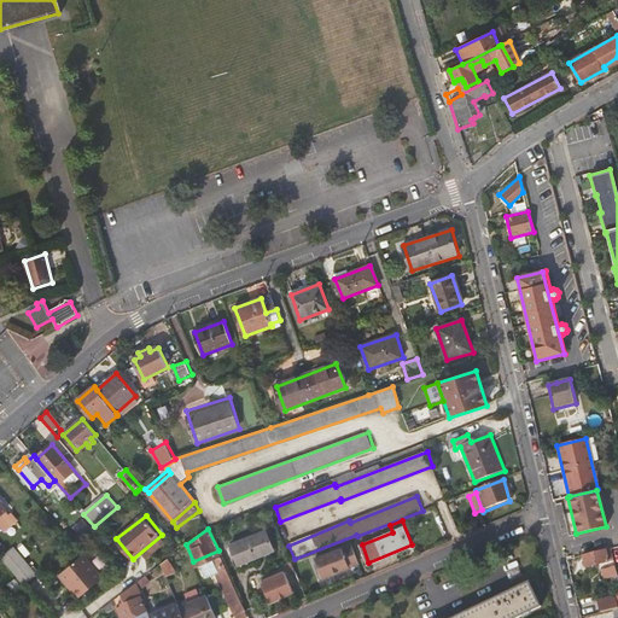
[(238,564),(274,551),(266,531),(231,546),(238,564)]
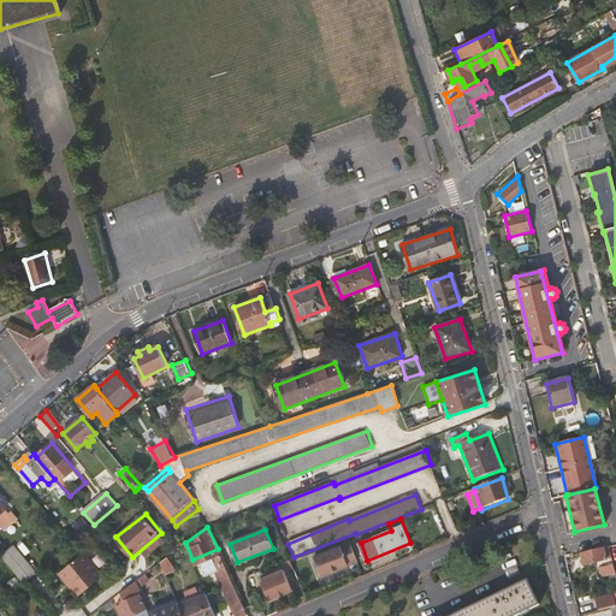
[(16,543),(1,556),(24,582),(39,570),(16,543)]
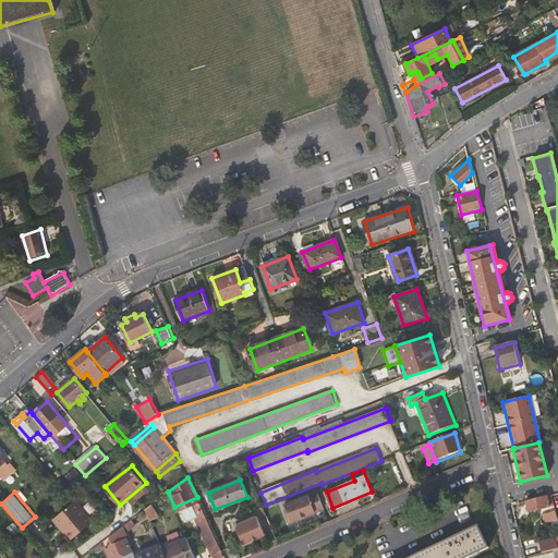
[(287,505),(293,522),(325,509),(318,492),(287,505)]
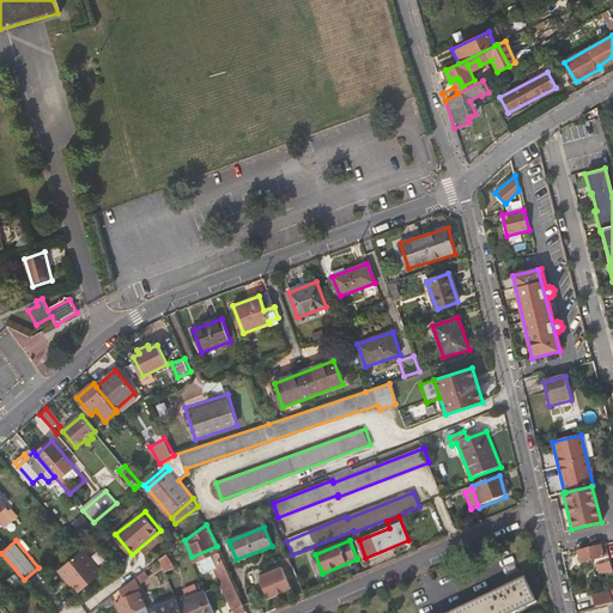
[(606,545),(578,551),(582,563),(610,557),(606,545)]
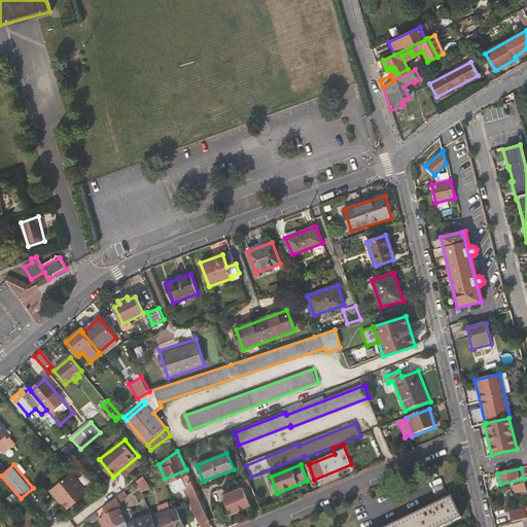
[(61,499),(69,510),(89,493),(71,473),(51,491),(60,501),(61,499)]
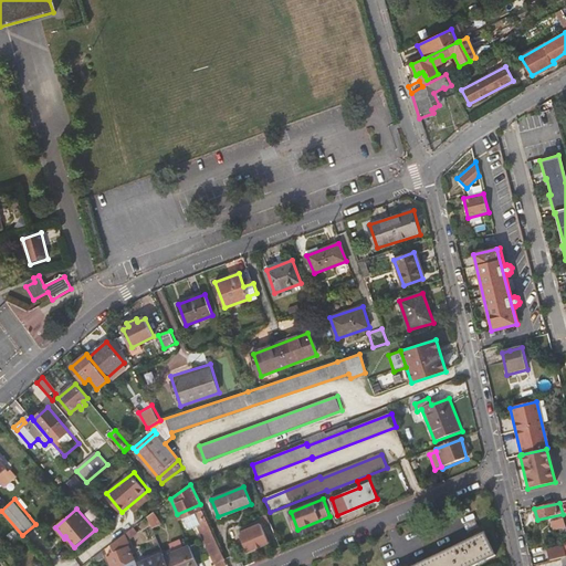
[(129,544),(152,526),(147,517),(125,534),(129,544)]
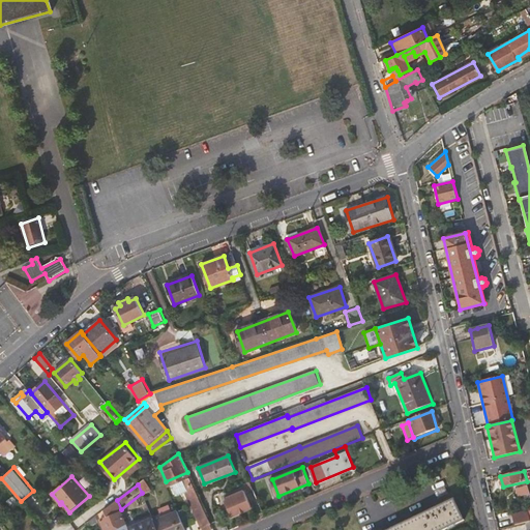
[(249,500),(257,499),(253,484),(246,487),(249,500)]
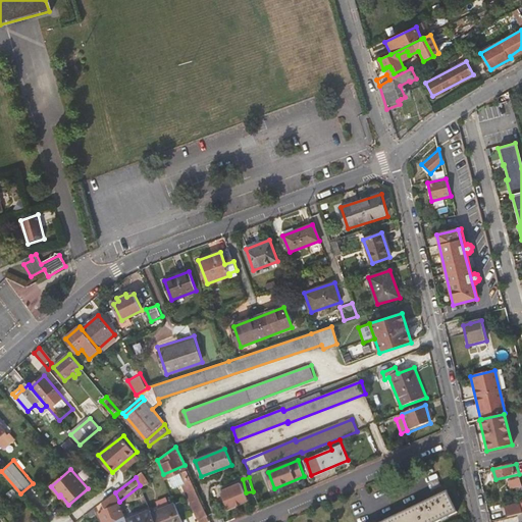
[(208,521),(210,521),(208,518),(209,517),(199,493),(191,478),(181,482),(200,521),(208,521)]
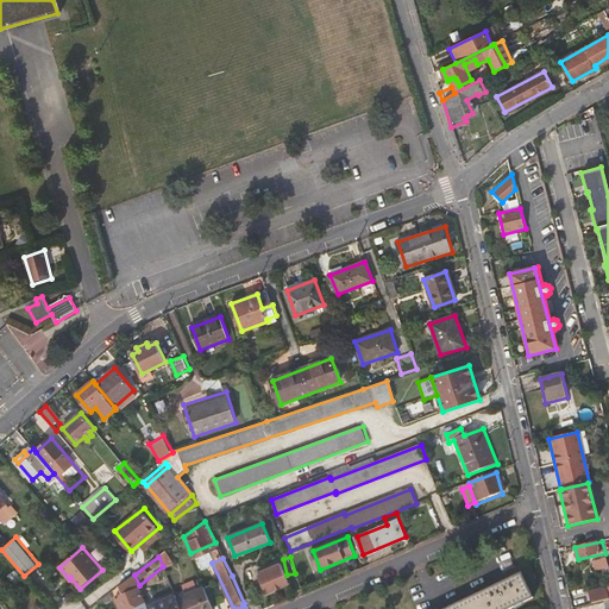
[(267,594),(289,583),(281,564),(257,573),(267,594)]
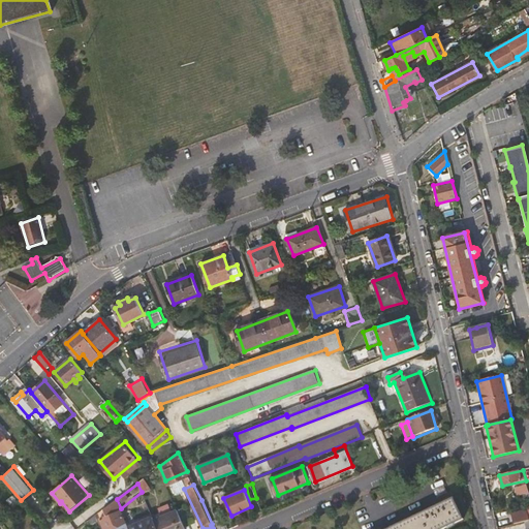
[(126,523),(121,508),(117,499),(104,508),(106,517),(100,520),(103,528),(115,528),(115,527),(126,523)]
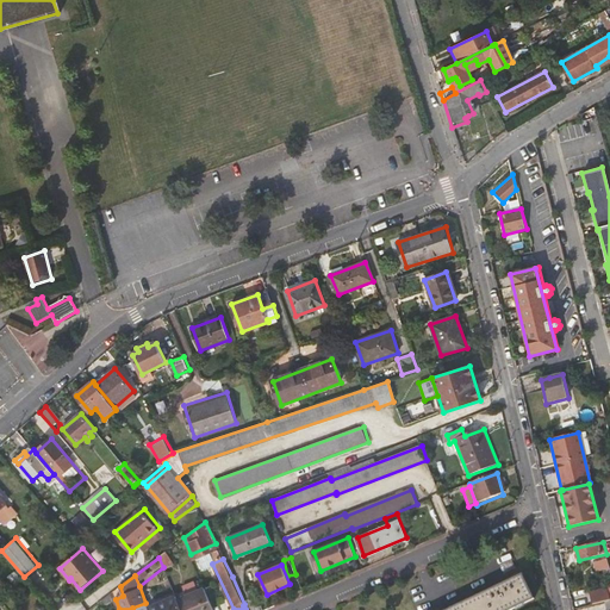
[(452,609),(512,609),(534,599),(523,576),(452,609)]
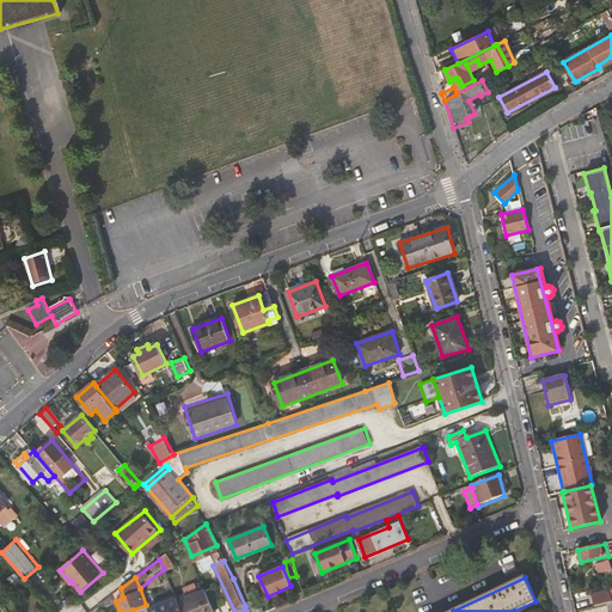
[(214,611),(206,589),(177,601),(182,611),(214,611)]
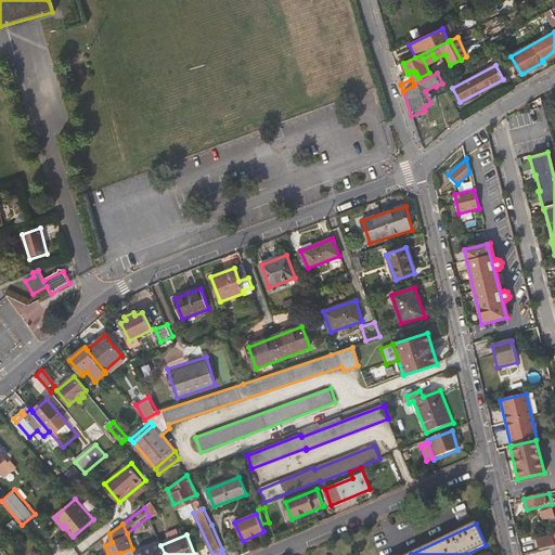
[(538,542),(540,551),(552,547),(554,546),(553,539),(538,542)]
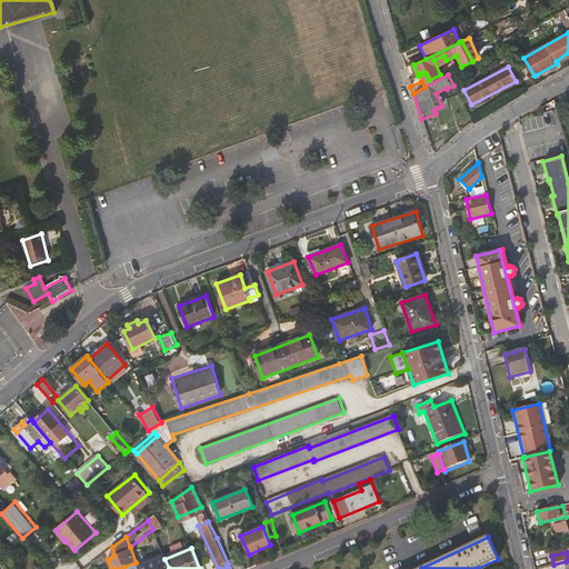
[(106,560),(103,553),(95,560),(99,566),(106,560)]
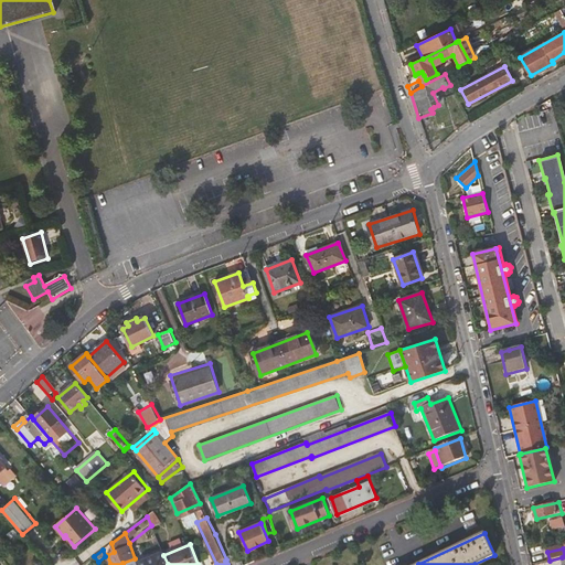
[(137,562),(137,564),(168,564),(163,555),(162,551),(137,562)]
